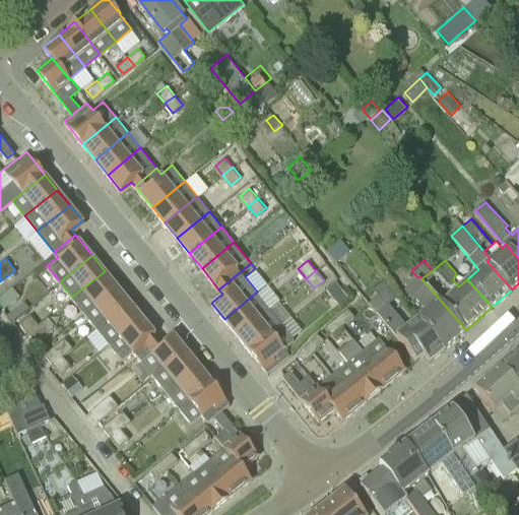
[(72,297),(85,312),(117,286),(105,271),(72,297)]
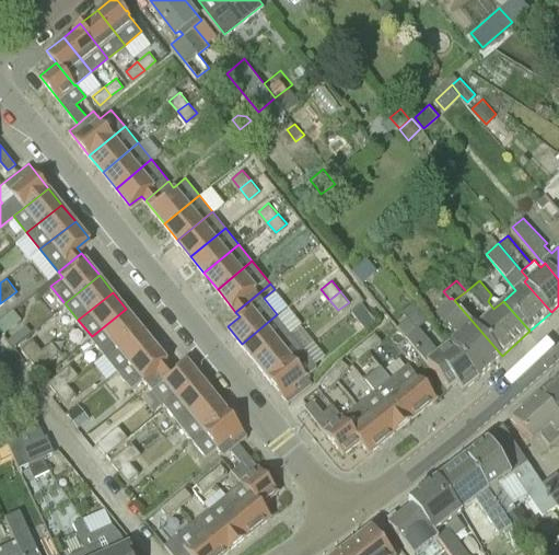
[(449,340),(479,377),(502,356),(454,300),(452,298),(450,299),(438,310),(457,333),(449,340)]
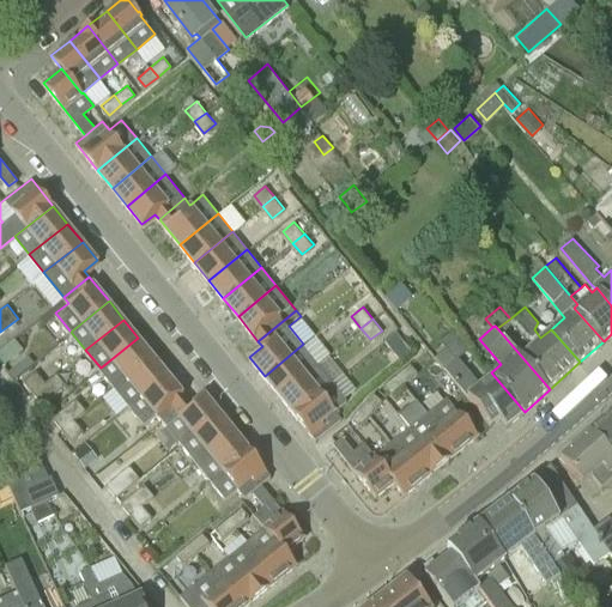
[(386,338),(403,358),(414,347),(398,328),(386,338)]
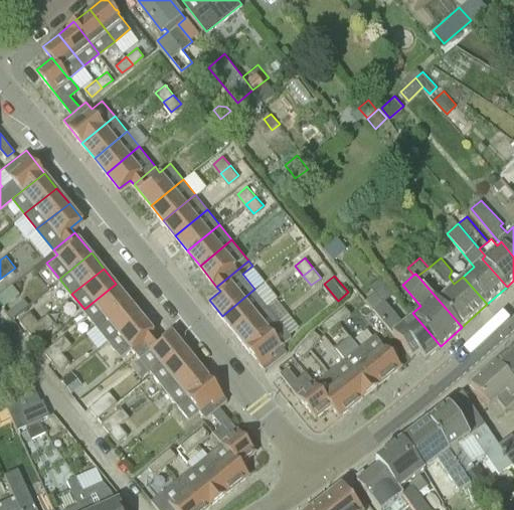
[(84,309),(97,324),(128,299),(116,284),(84,309)]
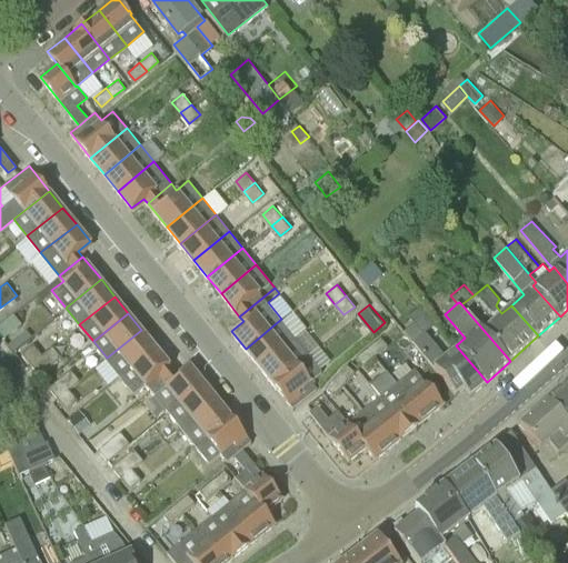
[(246,349),(259,365),(295,337),(281,319),(246,349)]
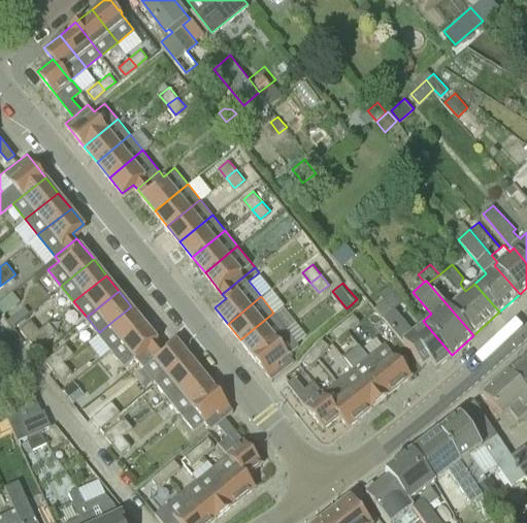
[(375,305),(410,349),(423,365),(430,359),(436,366),(451,355),(452,355),(423,321),(414,329),(395,306),(394,307),(386,297),(375,305)]
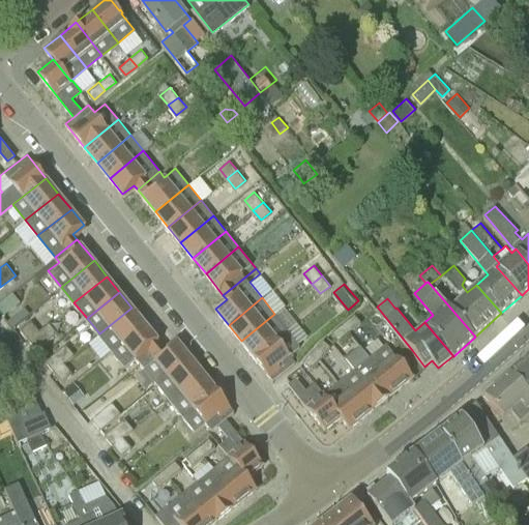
[(17,313),(22,319),(30,313),(26,307),(17,313)]
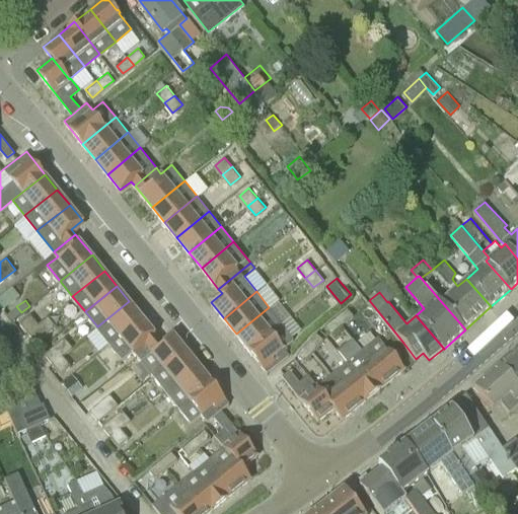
[(97,326),(109,342),(142,316),(129,301),(97,326)]
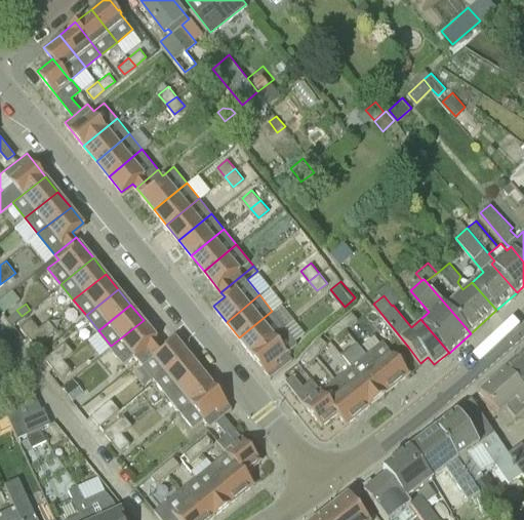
[(239,337),(251,353),(284,326),(272,311),(239,337)]
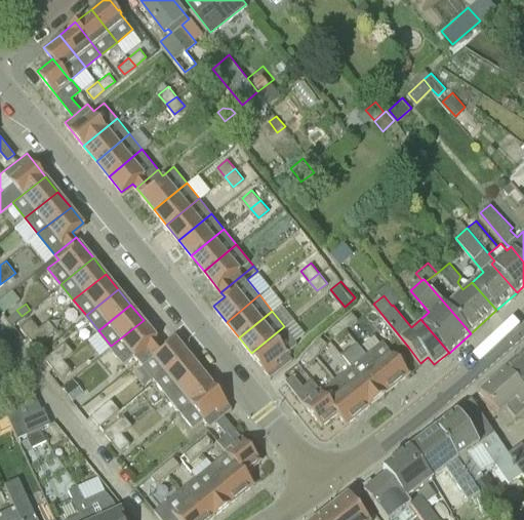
[(340,319),(347,327),(357,318),(352,311),(340,319)]
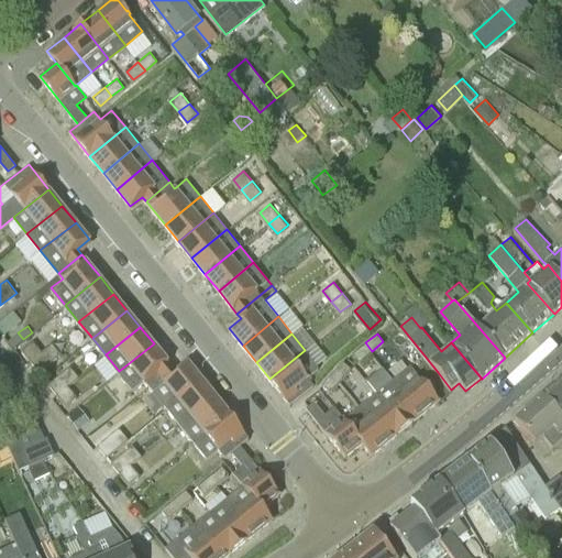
[(33,340),(22,349),(30,359),(42,350),(33,340)]
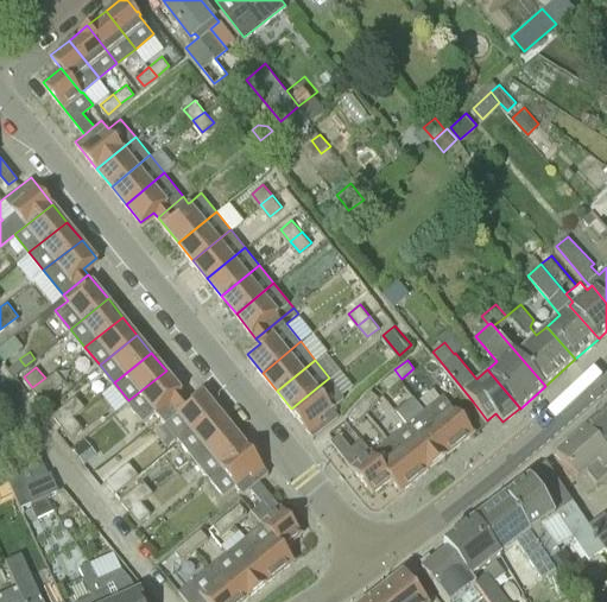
[(42,400),(65,381),(56,369),(45,378),(32,387),(42,400)]
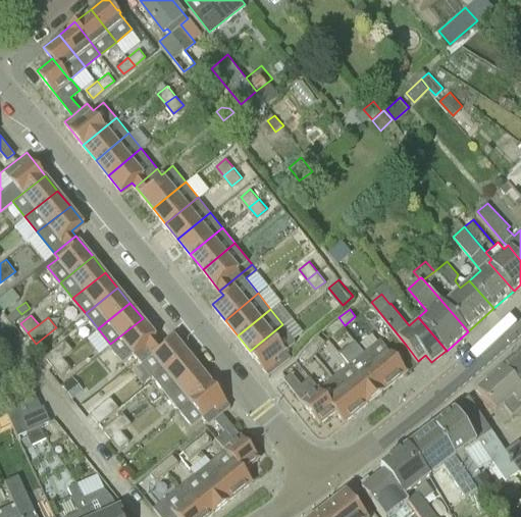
[(345,325),(339,317),(327,326),(333,333),(345,325)]
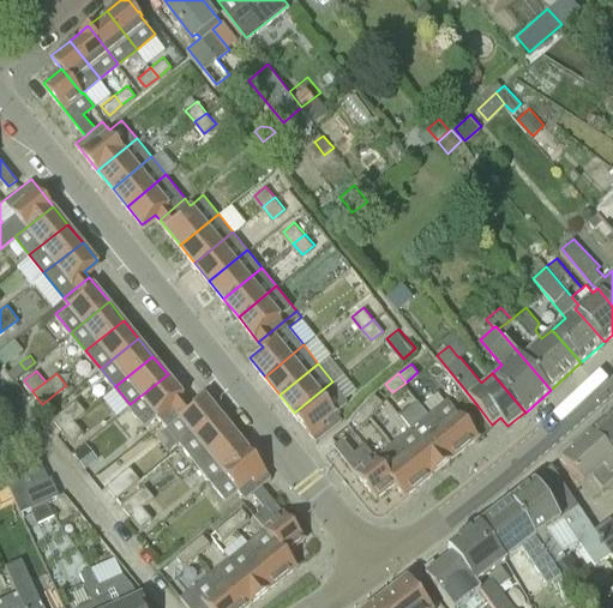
[(163,419),(187,399),(168,374),(130,404),(144,423),(158,413),(163,419)]
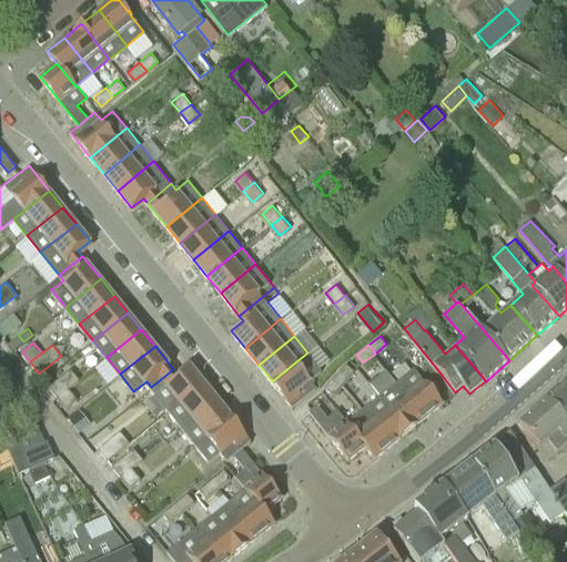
[(292,407),(316,387),(310,379),(322,369),(307,353),(272,381),(292,407)]
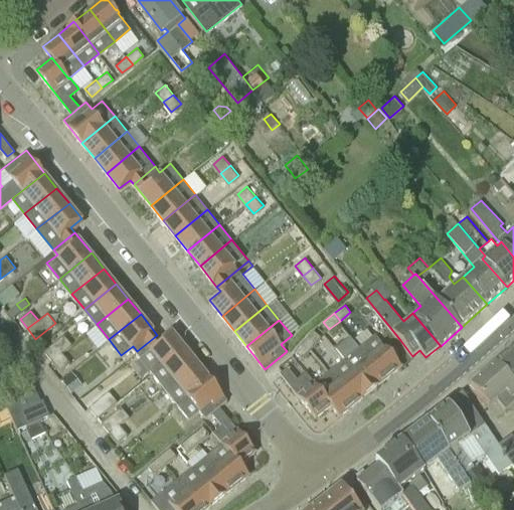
[(305,340),(312,346),(321,335),(314,329),(305,340)]
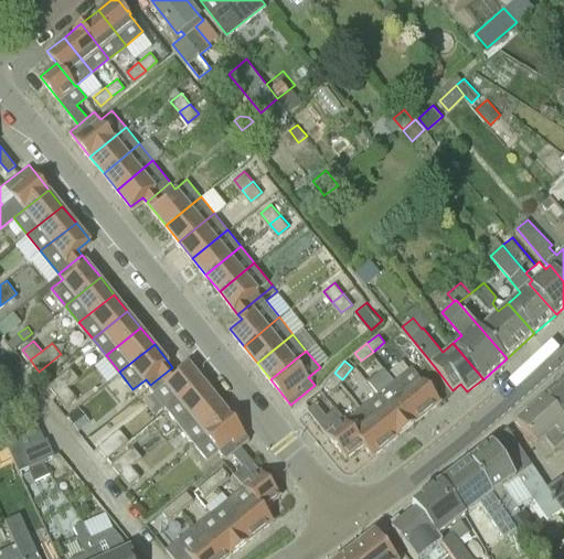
[(150,385),(168,407),(202,379),(189,363),(177,372),(172,367),(150,385)]
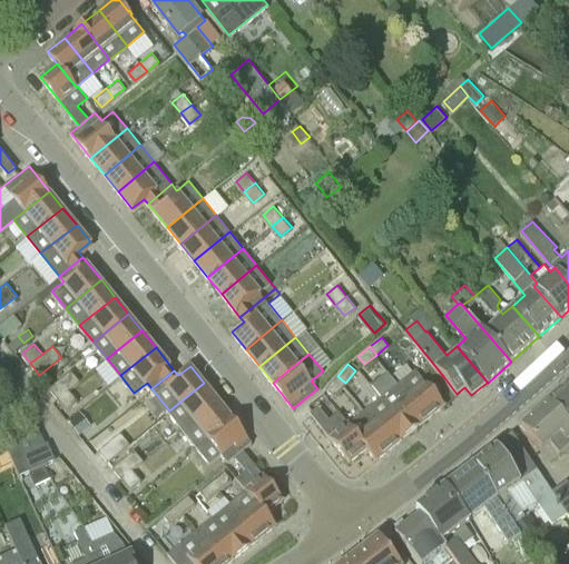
[(399,382),(428,417),(444,404),(415,368),(399,382)]
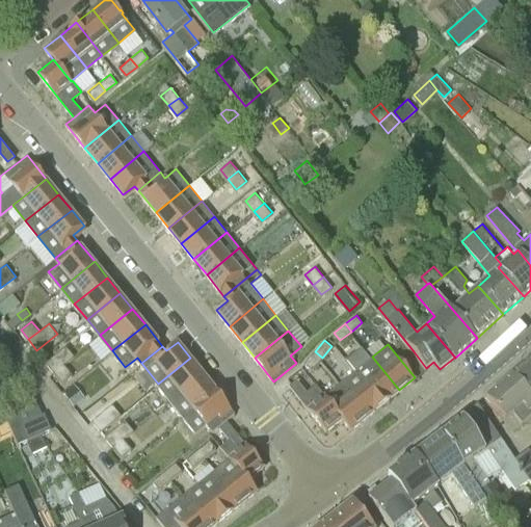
[(74,354),(67,345),(46,362),(53,371),(64,363),(74,354)]
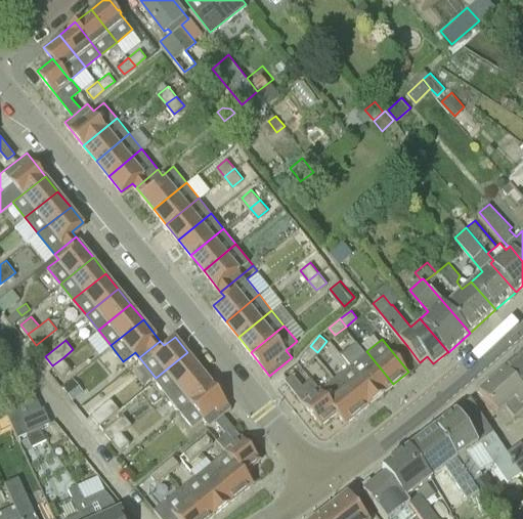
[(317,352),(310,346),(301,356),(308,362),(317,352)]
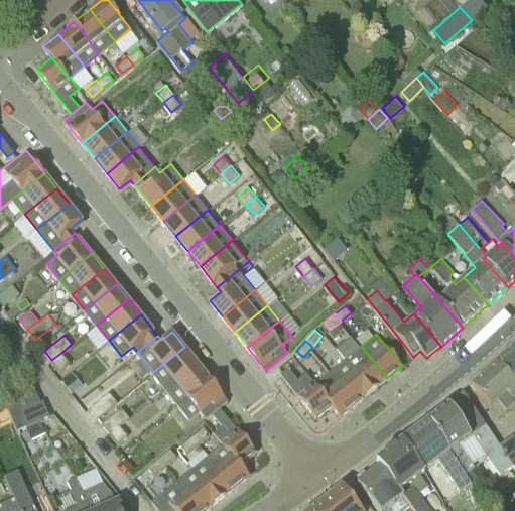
[(345,358),(371,391),(387,378),(361,346),(345,358)]
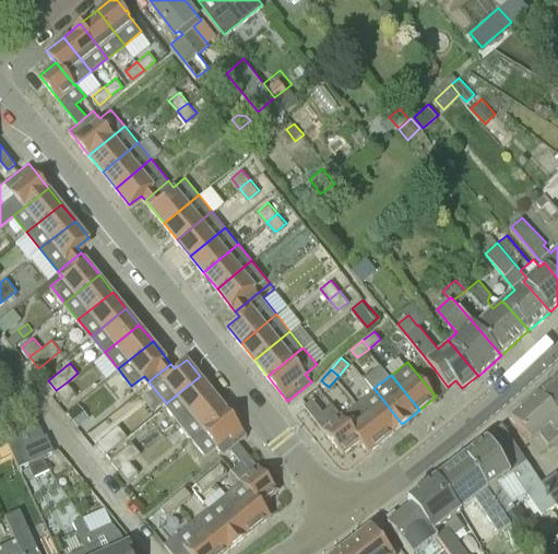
[(179,420),(214,392),(200,376),(166,403),(179,420)]
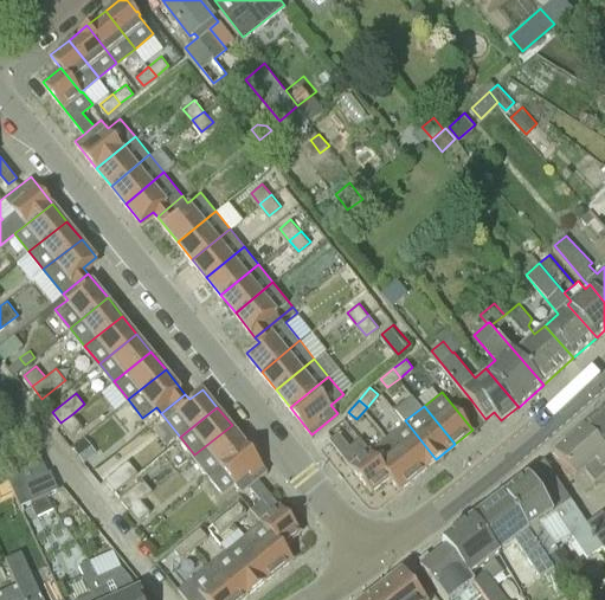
[(604,408),(585,426),(604,449),(604,408)]
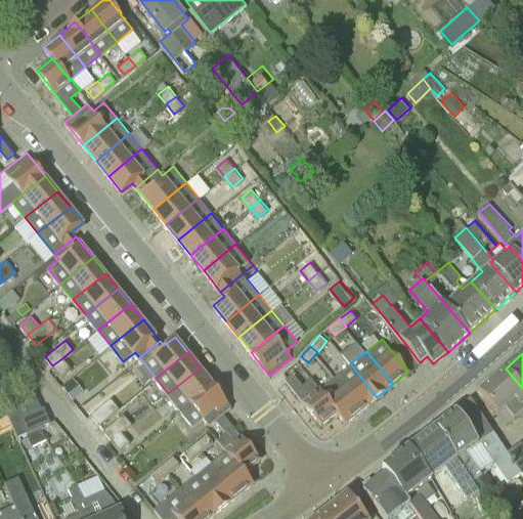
[(63,357),(53,365),(61,376),(72,368),(63,357)]
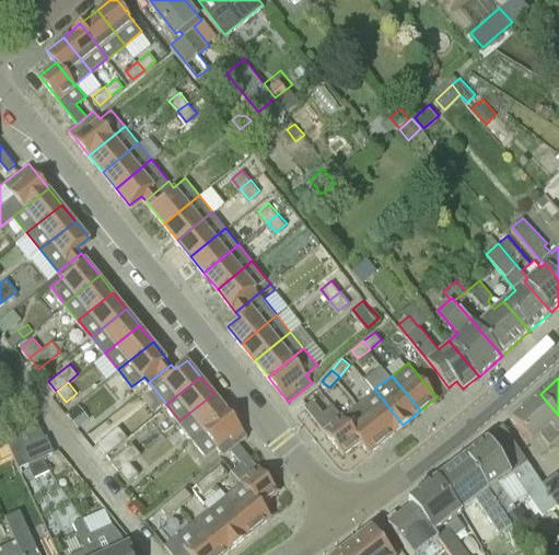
[(358,403),(386,438),(403,425),(374,389),(358,403)]
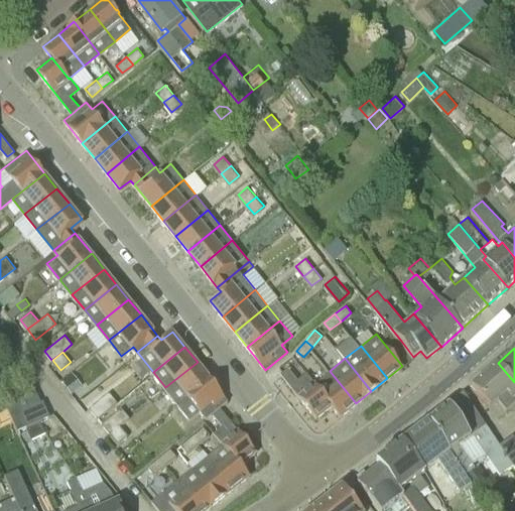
[(165,387),(177,402),(210,377),(198,362),(165,387)]
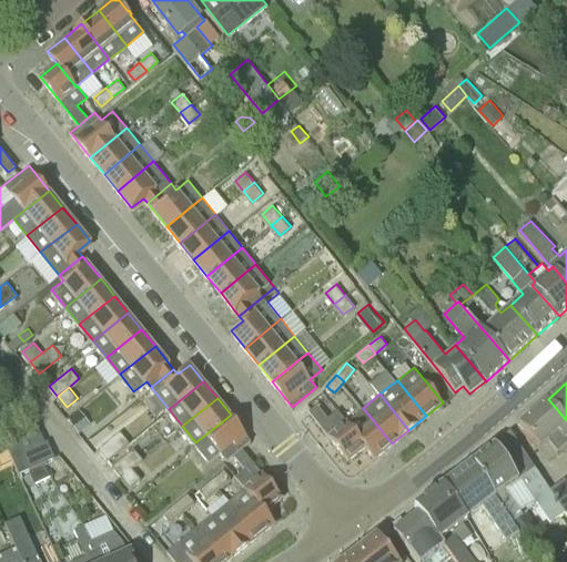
[(566,438),(566,420),(548,399),(530,416),(529,415),(518,423),(533,441),(549,459),(566,442),(566,438)]
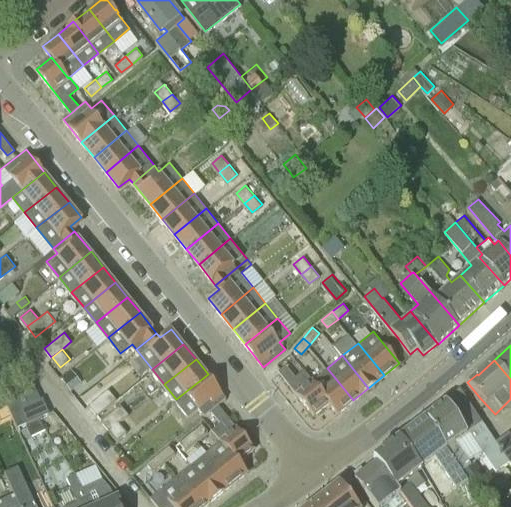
[(296,375),(286,363),(278,370),(314,414),(329,401),(312,380),(313,379),(305,368),(296,375)]
